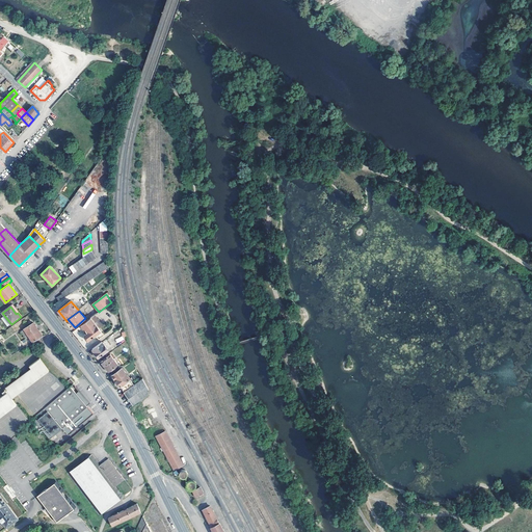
[(101,331),(90,318),(81,325),(82,326),(81,328),(83,329),(84,329),(87,334),(84,336),(85,336),(84,337),(84,338),(86,340),(88,340),(88,341),(101,331)]
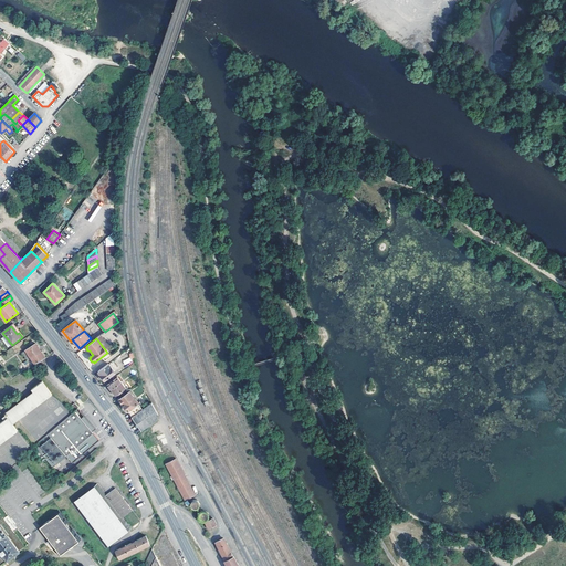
[(35,364),(41,360),(45,357),(35,344),(25,350),(35,364)]
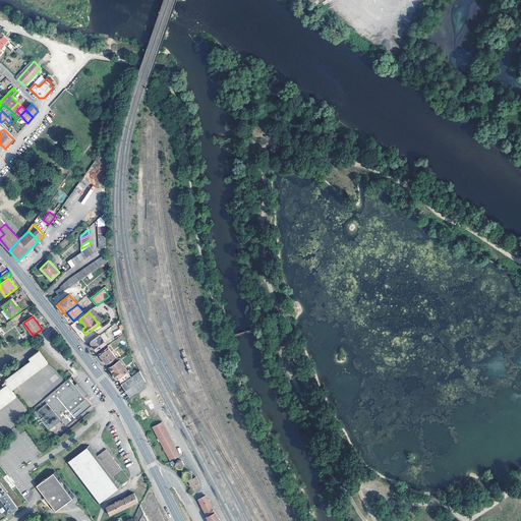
[(41,337),(38,332),(33,335),(36,340),(41,337)]
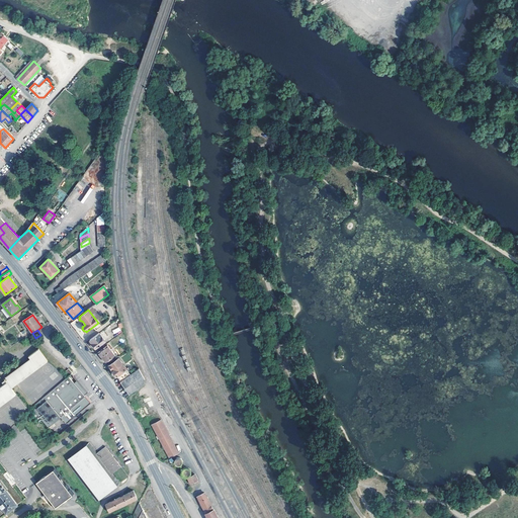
[(105,341),(99,333),(90,340),(92,343),(95,348),(96,348),(98,351),(106,344),(105,342),(103,344),(102,343),(105,341)]
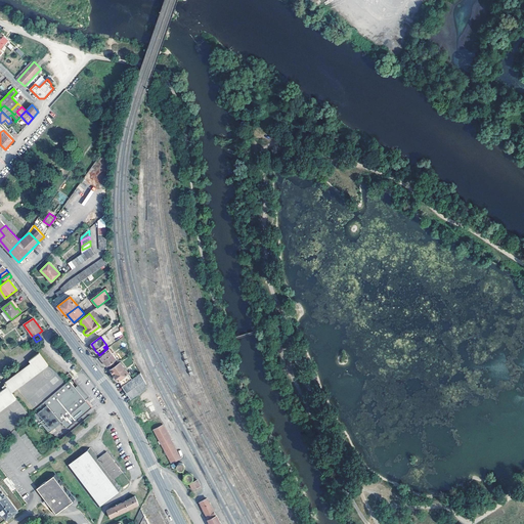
[(112,367),(118,362),(108,350),(100,356),(107,365),(108,364),(112,367)]
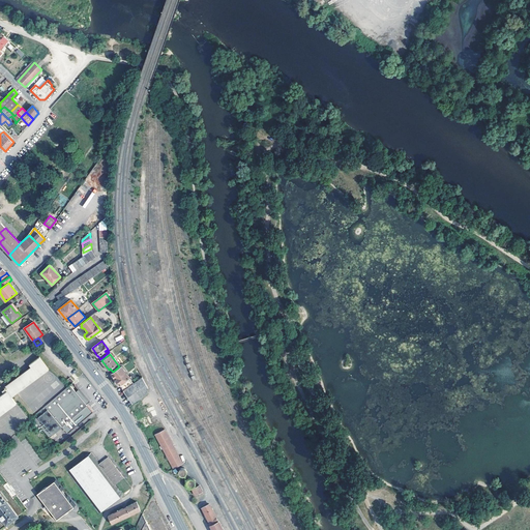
[(47,367),(39,357),(30,364),(31,367),(32,366),(33,369),(38,365),(42,371),(47,367)]
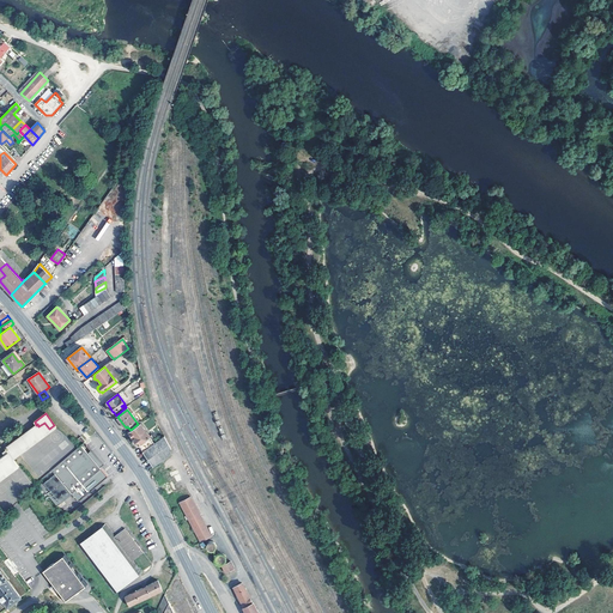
[(49,429),(44,423),(38,426),(37,424),(36,425),(26,432),(34,441),(17,453),(19,456),(56,428),(54,425),(49,429)]
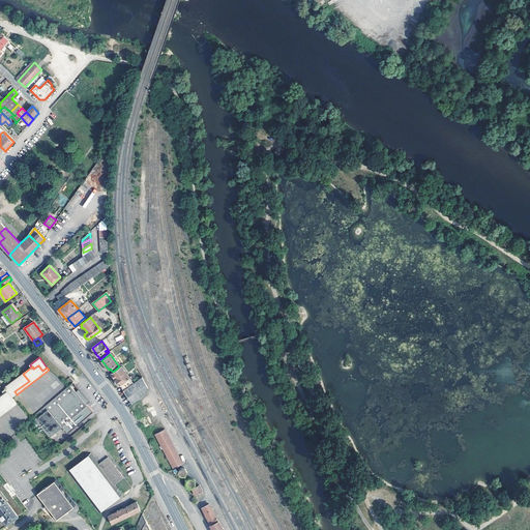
[(123,390),(134,383),(121,367),(112,374),(116,379),(115,380),(123,390)]
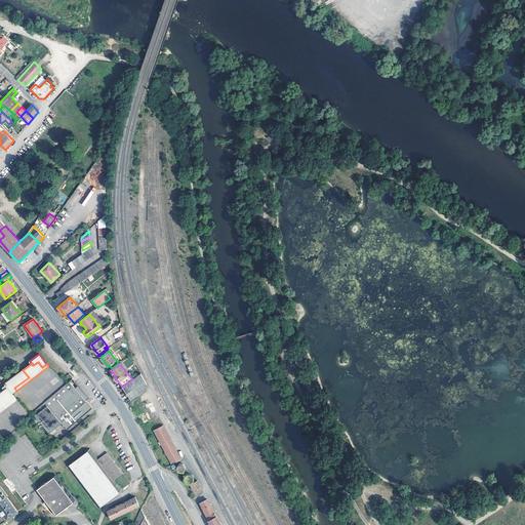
[(29,377),(23,370),(4,384),(7,388),(0,393),(0,397),(1,400),(6,396),(10,402),(15,398),(12,394),(16,391),(14,388),(29,377)]
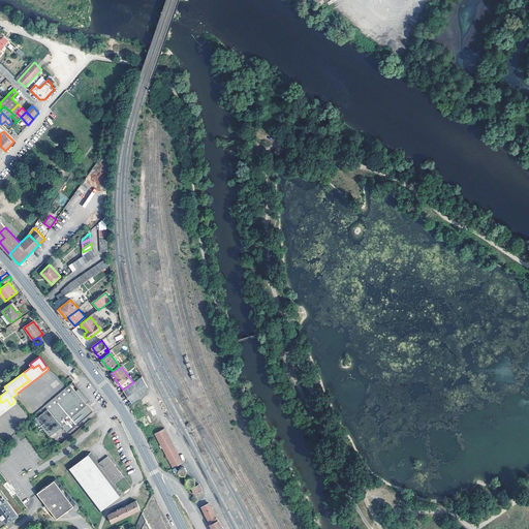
[(133,382),(123,390),(123,391),(131,403),(146,394),(148,387),(142,377),(133,382)]
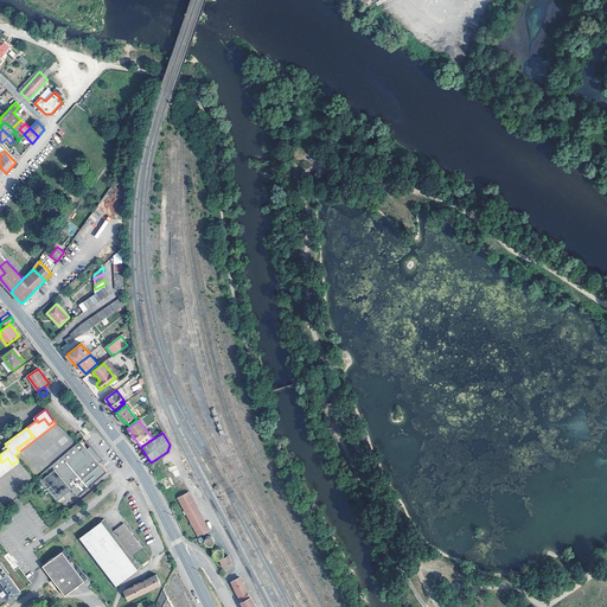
[(87,448),(80,441),(77,443),(37,478),(56,502),(71,489),(78,497),(107,472),(98,462),(95,459),(98,457),(94,451),(90,453),(87,448)]
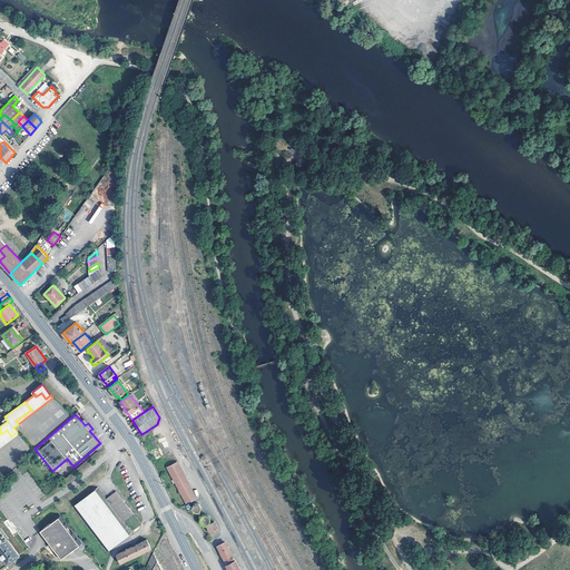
[(81,421),(85,425),(88,423),(92,429),(89,431),(92,434),(97,431),(85,418),(81,421)]
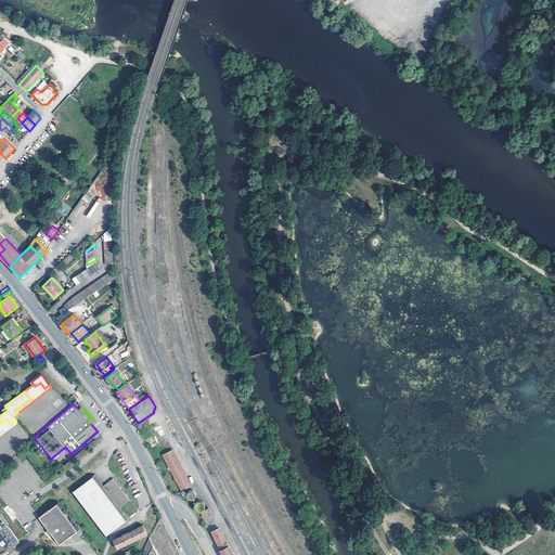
[(147,427),(157,422),(154,416),(145,422),(147,427)]
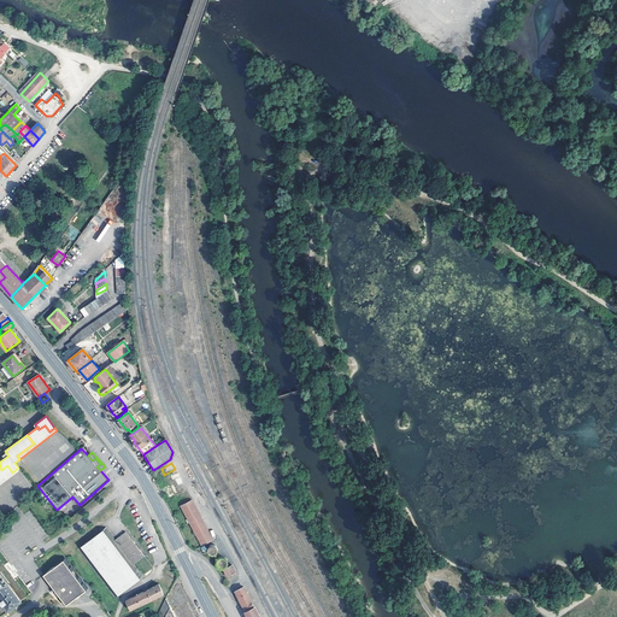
[(12,472),(7,465),(1,470),(0,466),(0,483),(19,470),(18,468),(12,472)]
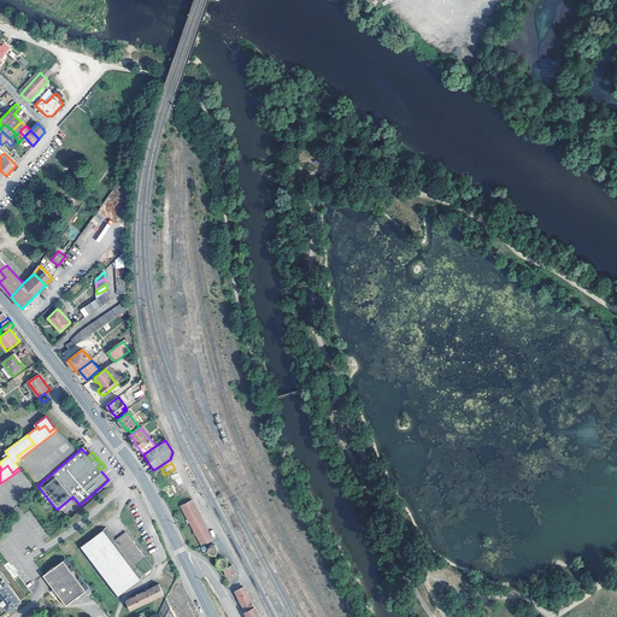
[(211,540),(192,501),(181,506),(200,545),(211,540)]
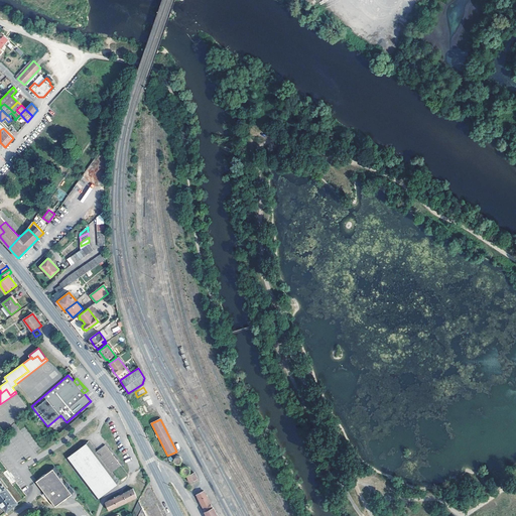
[(98,450),(91,440),(67,459),(96,499),(120,482),(113,472),(122,465),(107,444),(98,450)]
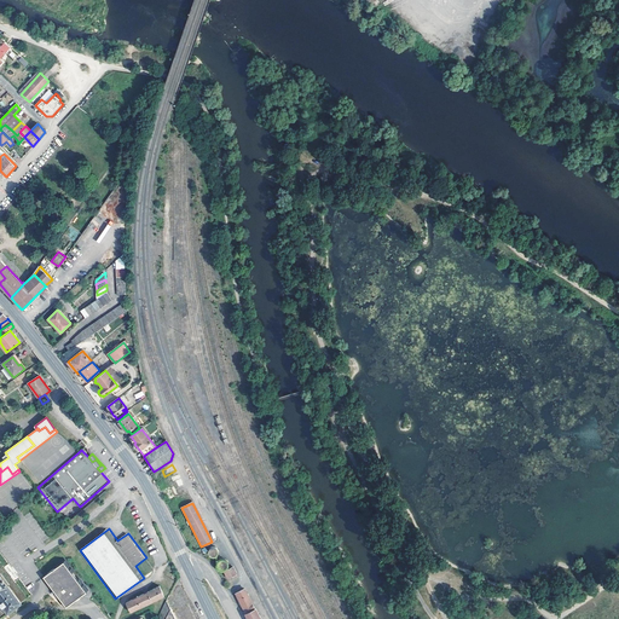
[(215,548),(213,548),(212,548),(209,548),(208,549),(207,551),(207,553),(208,555),(209,556),(210,557),(212,557),(214,557),(215,556),(217,555),(218,554),(218,553),(218,550),(217,549),(215,548)]
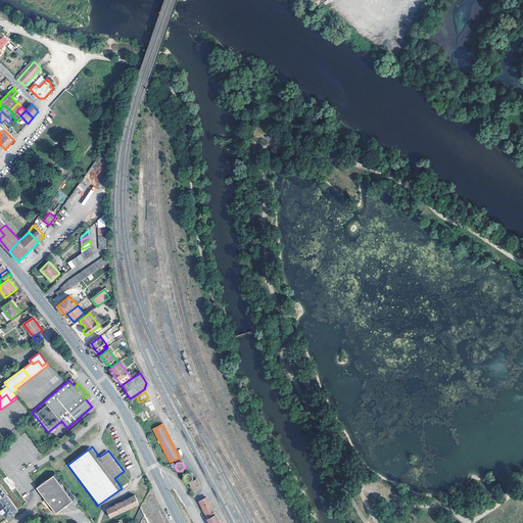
[(74,500),(54,474),(38,487),(45,496),(46,494),(51,502),(50,503),(57,513),(74,500)]
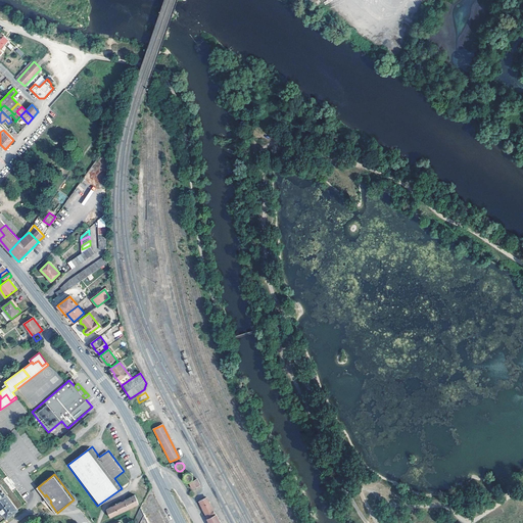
[(189,474),(188,474),(186,474),(185,475),(184,476),(183,477),(183,479),(184,480),(184,481),(186,482),(187,483),(189,483),(190,482),(191,481),(192,479),(192,478),(192,476),(191,475),(189,474)]
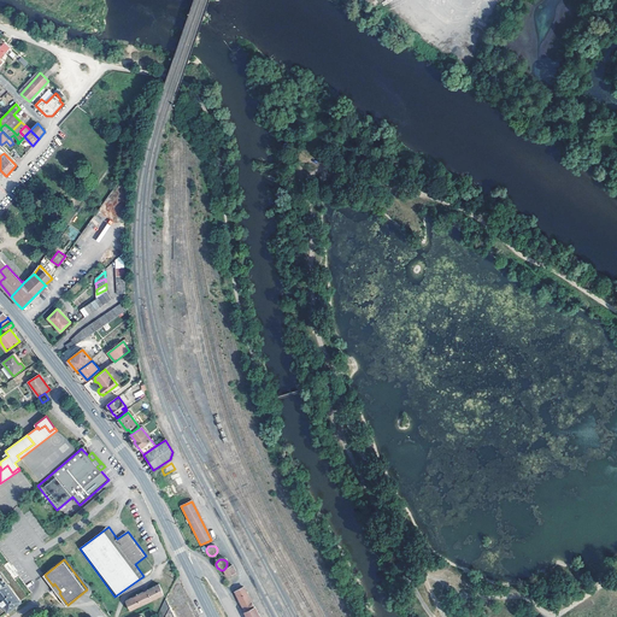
[(235,573),(231,565),(223,570),(227,577),(235,573)]
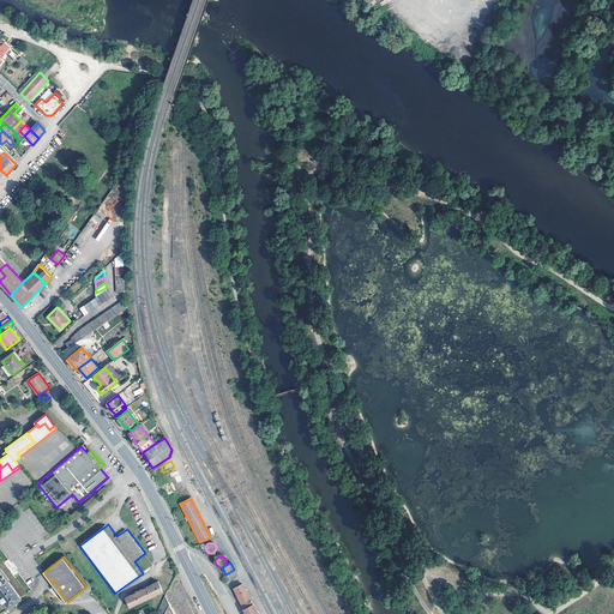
[(22,597),(0,569),(0,600),(7,609),(22,597)]
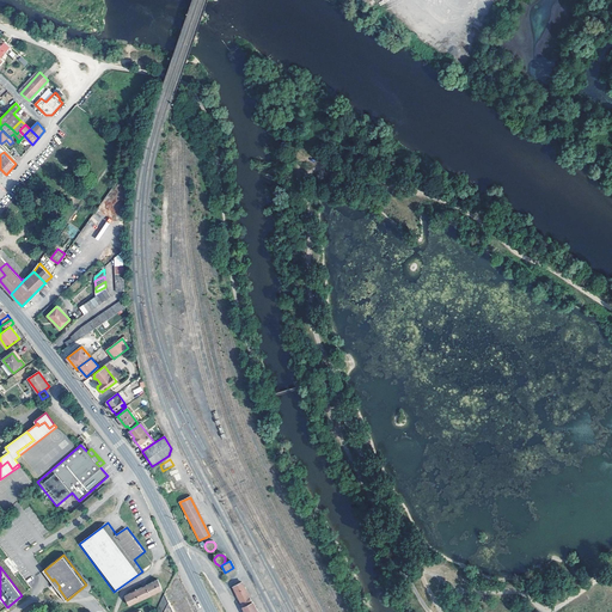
[(161,588),(158,580),(124,597),(129,605),(161,588)]
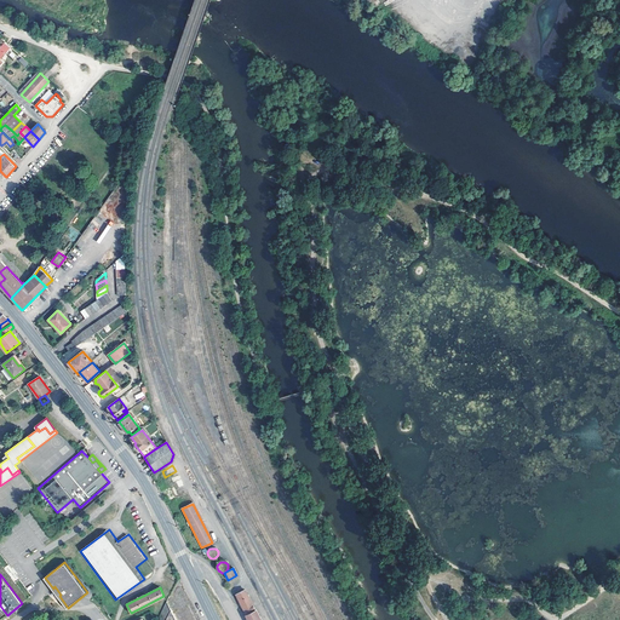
[(236,595),(246,615),(254,610),(245,590),(236,595)]
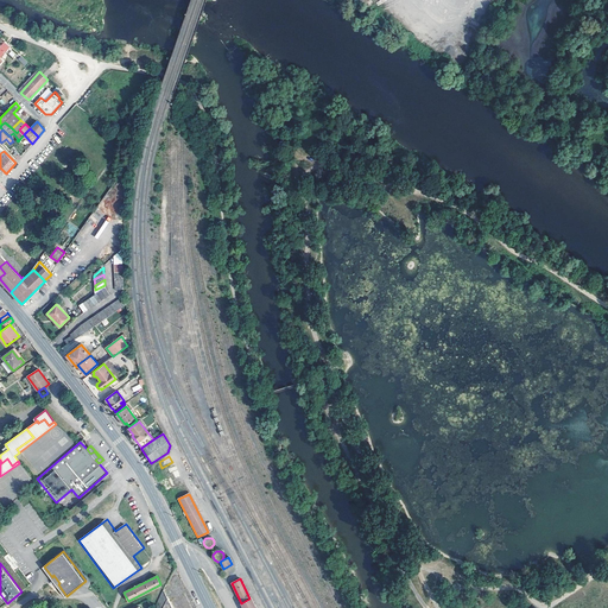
[(172,607),(164,590),(154,607),(172,607)]
